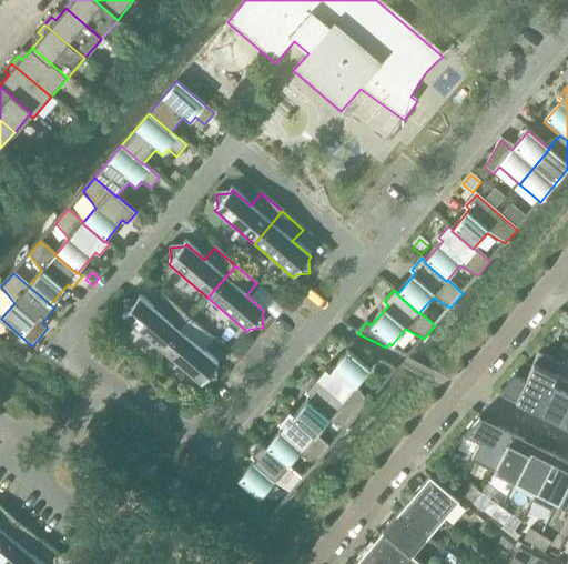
[(190,320),(169,302),(159,313),(140,298),(138,301),(124,302),(125,315),(122,319),(162,352),(190,320)]
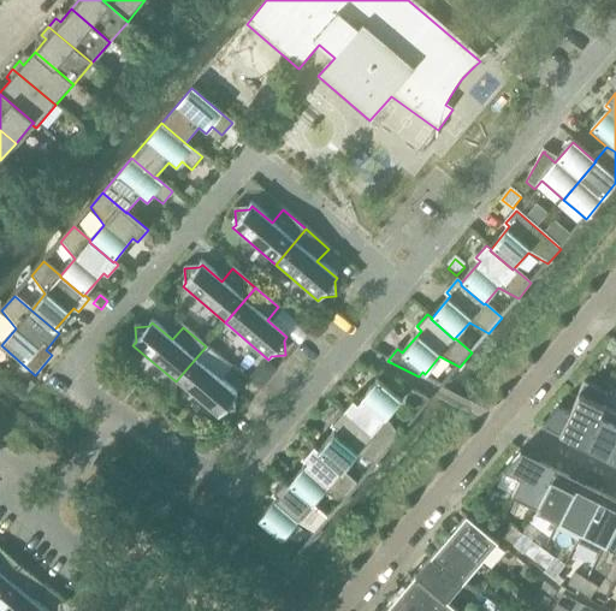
[(206,346),(176,381),(218,417),(221,414),(236,414),(235,398),(237,396),(217,379),(229,366),(206,346)]
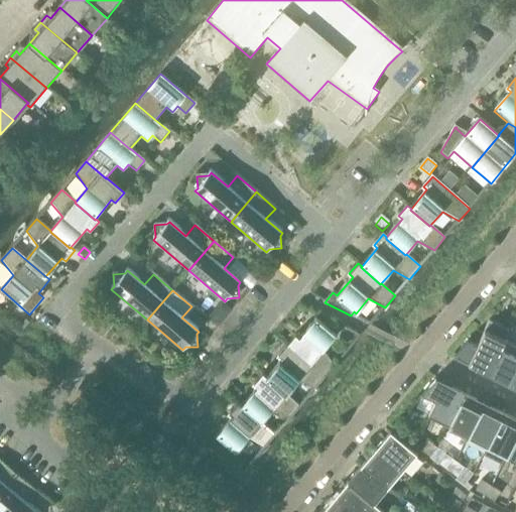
[(287,346),(325,378),(335,366),(324,351),(336,337),(315,320),(299,340),(295,337),(287,346)]
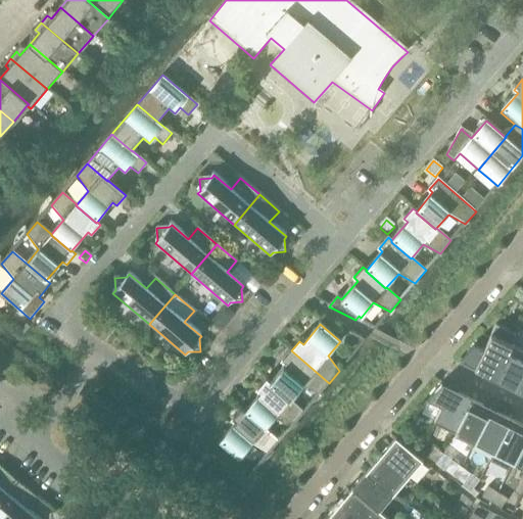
[(462,364),(495,380),(512,347),(517,337),(495,327),(491,337),(482,352),(475,348),(475,347),(474,347),(460,364),(461,365),(462,364)]
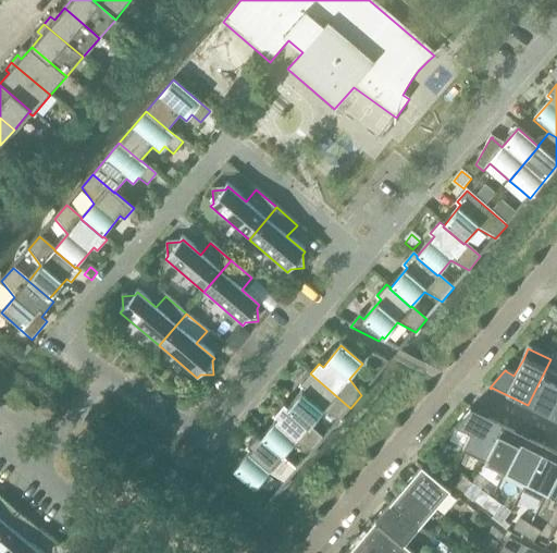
[(556,401),(556,376),(545,370),(528,405),(549,416),(556,401)]
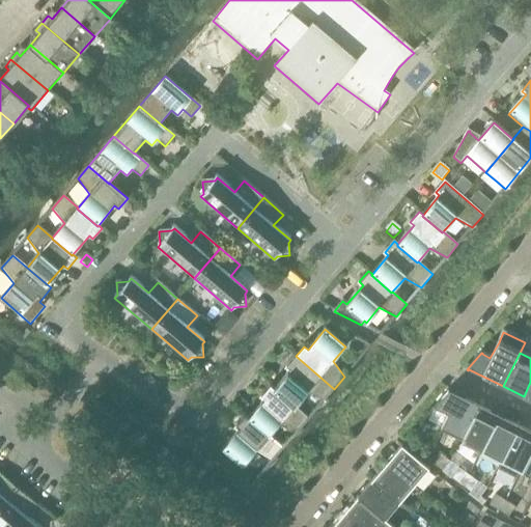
[(294,407),(295,407),(306,392),(324,401),(334,389),(296,356),(286,366),(290,370),(274,389),(274,390),(294,407)]
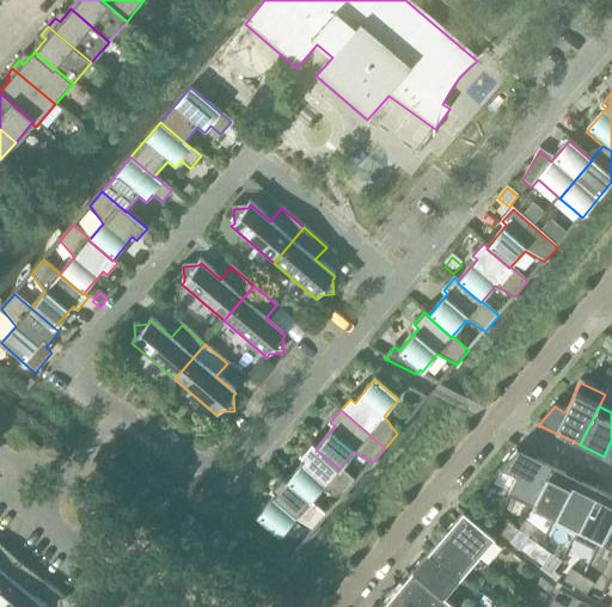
[(310,440),(316,433),(308,427),(303,434),(310,440)]
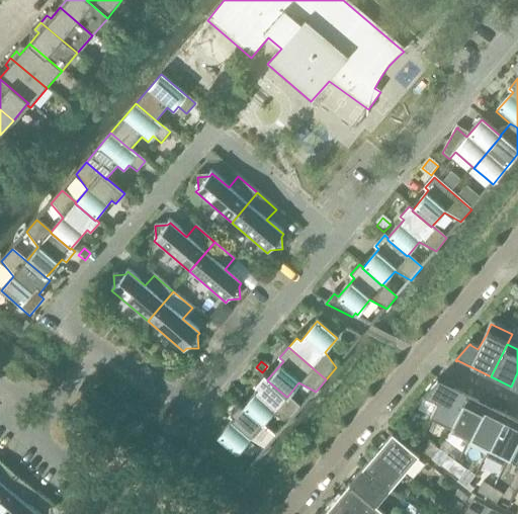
[(261,426),(262,425),(274,412),(290,421),(301,409),(287,397),(286,397),(267,380),(267,379),(264,376),(255,387),(258,390),(243,409),(242,410),(261,426)]
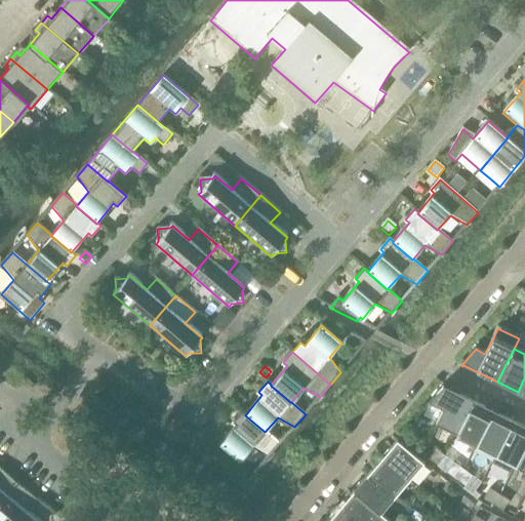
[(435,425),(456,436),(474,403),(444,389),(445,388),(443,387),(429,404),(430,405),(431,404),(443,410),(435,425)]
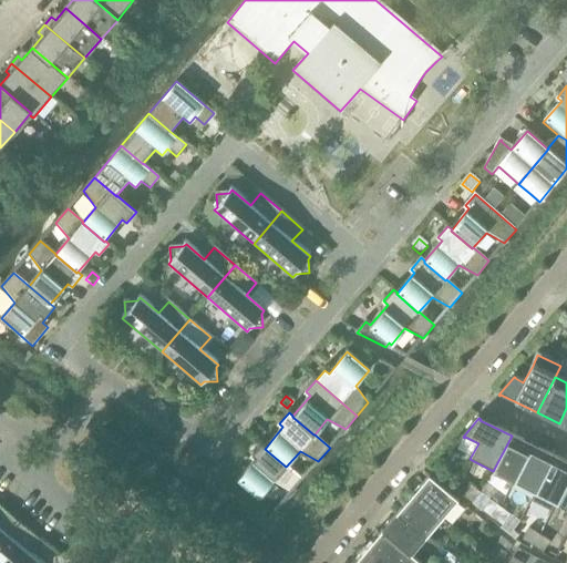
[(265,433),(258,428),(251,434),(258,441),(265,433)]
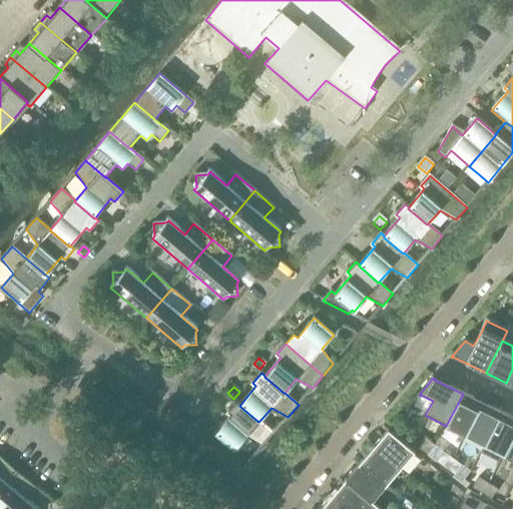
[(482,404),(463,394),(446,426),(466,436),(482,404)]
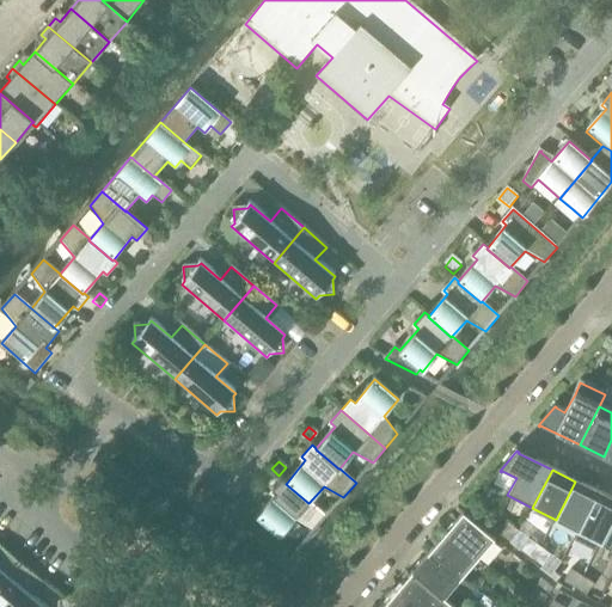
[(286,484),(287,483),(282,479),(271,491),(276,495),(256,519),(280,538),(294,521),(314,532),(326,516),(310,502),(308,503),(286,484)]
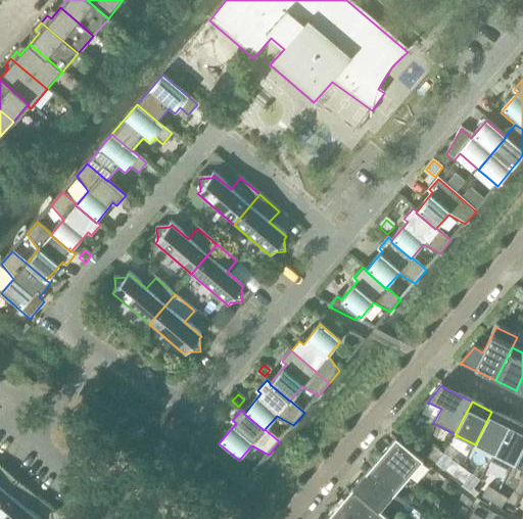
[(493,454),(510,421),(491,412),(475,444),(493,454)]
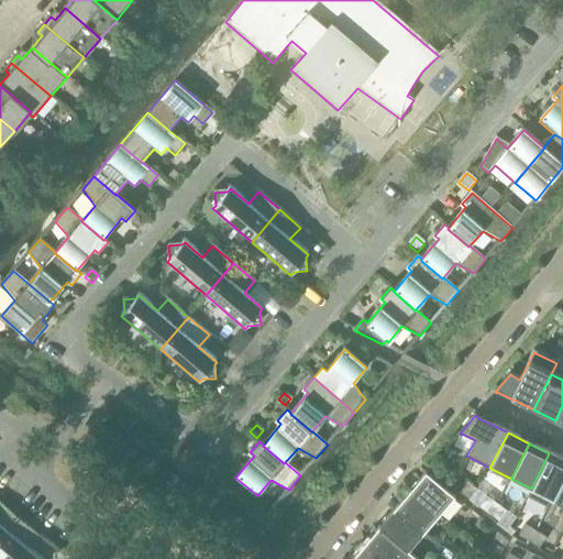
[(562,478),(562,460),(549,453),(531,489),(527,499),(548,510),(552,500),(562,478)]
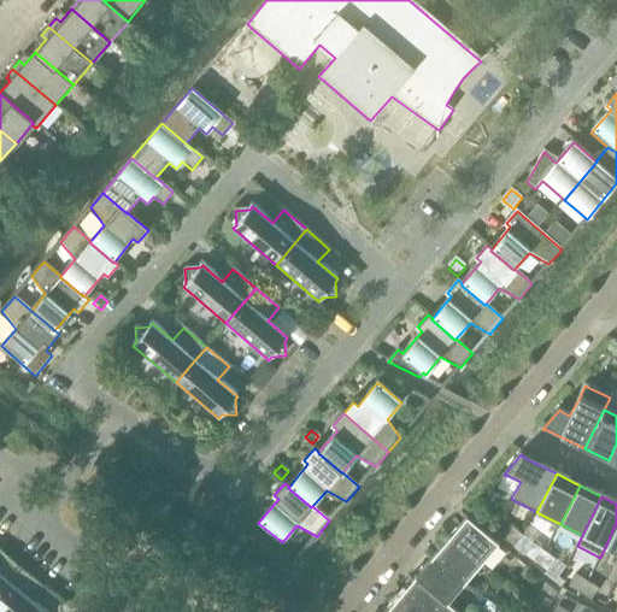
[(251,519),(242,512),(233,524),(241,531),(251,519)]
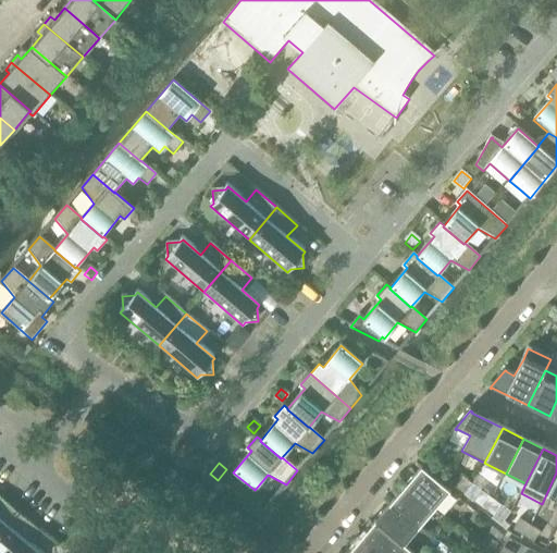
[(421,468),(406,487),(434,511),(449,493),(421,468)]
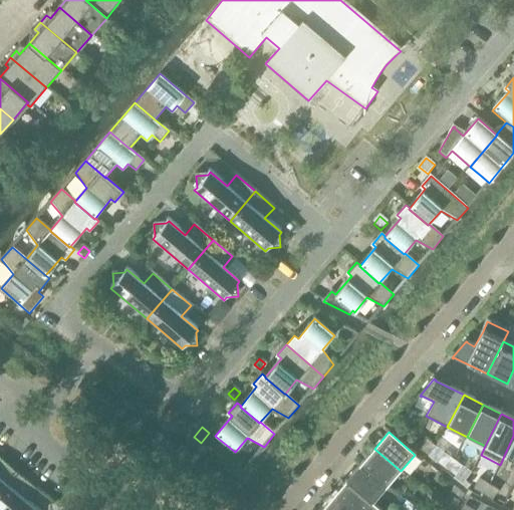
[(513,436),(504,456),(513,460),(513,436)]
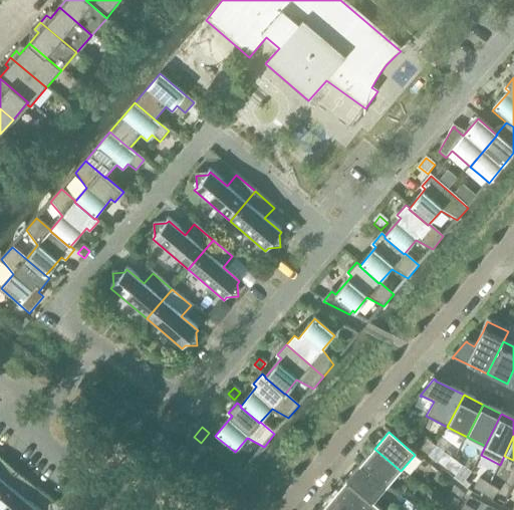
[(428,441),(420,450),(428,457),(436,448),(428,441)]
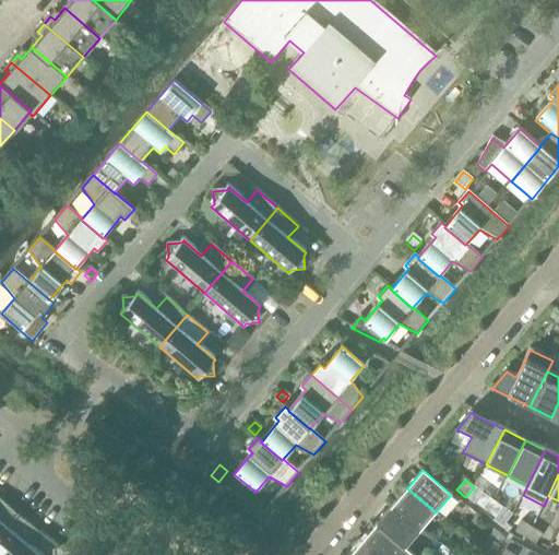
[(420,531),(436,512),(407,488),(392,506),(420,531)]
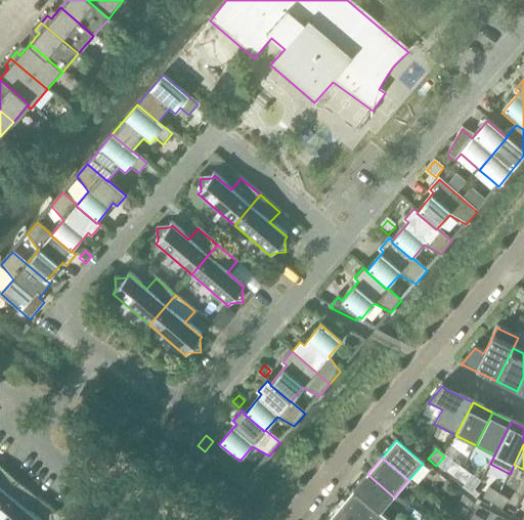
[(446,474),(455,480),(463,471),(453,464),(446,474)]
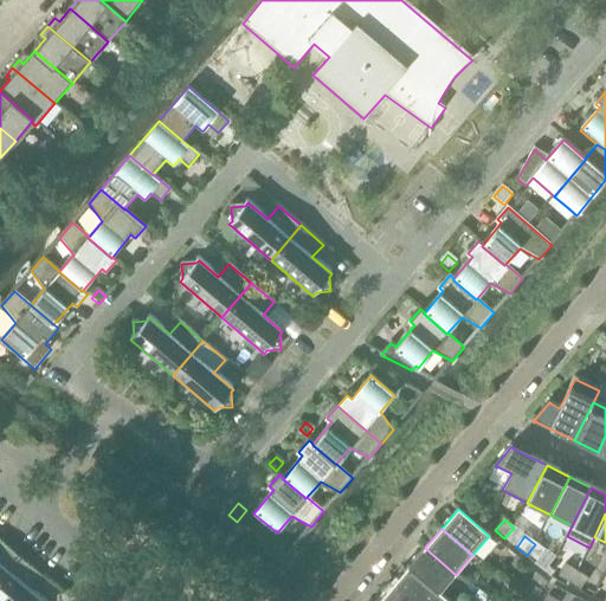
[(0,576),(18,557),(0,542),(0,576)]
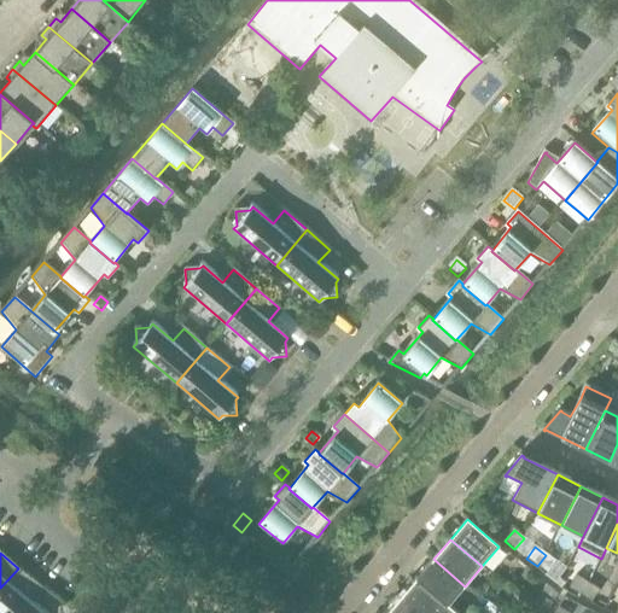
[(555,562),(546,555),(537,566),(547,574),(555,562)]
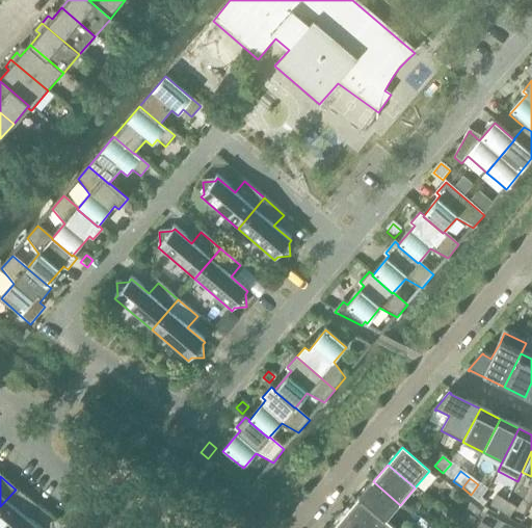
[(373,481),(358,499),(380,517),(387,522),(400,505),(373,481)]
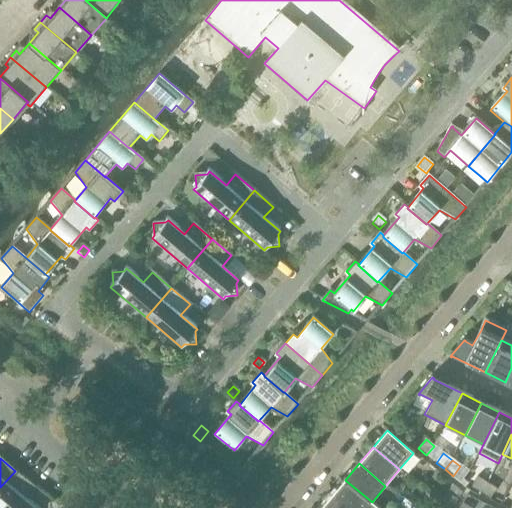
[(15,471),(0,487),(0,507),(36,507),(24,497),(33,487),(15,471)]
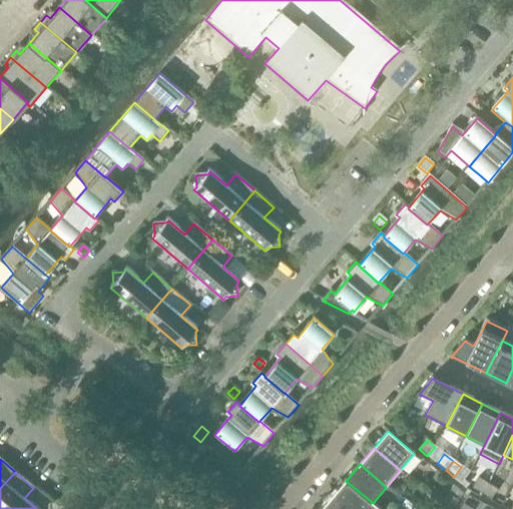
[(473,490),(483,496),(488,485),(479,480),(473,490)]
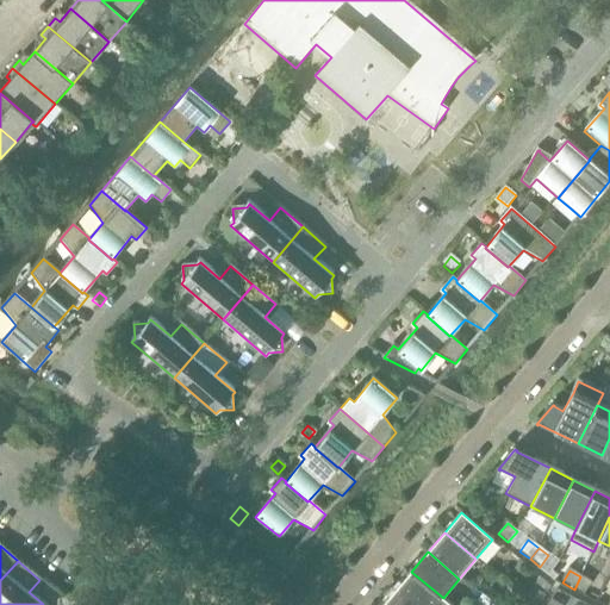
[(424,604),(436,592),(411,572),(383,604),(424,604)]
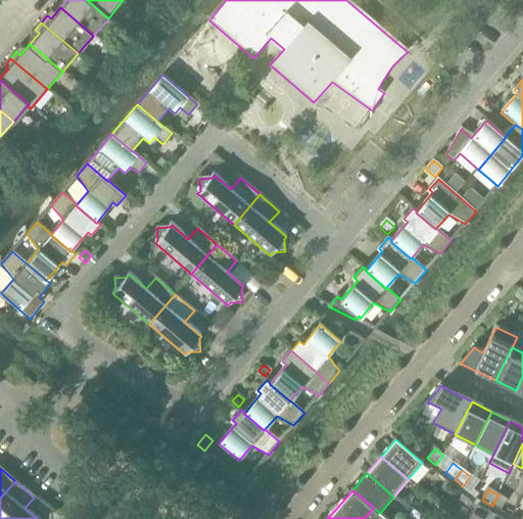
[(508,501),(497,494),(492,506),(501,511),(508,501)]
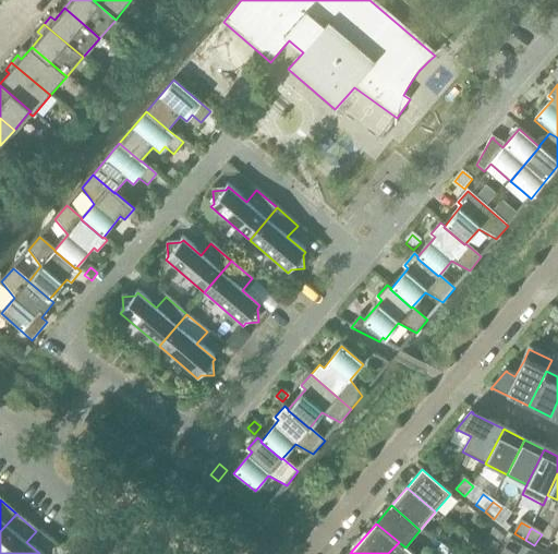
[(505,539),(494,530),(488,539),(488,540),(478,553),(494,553),(499,546),(505,539)]
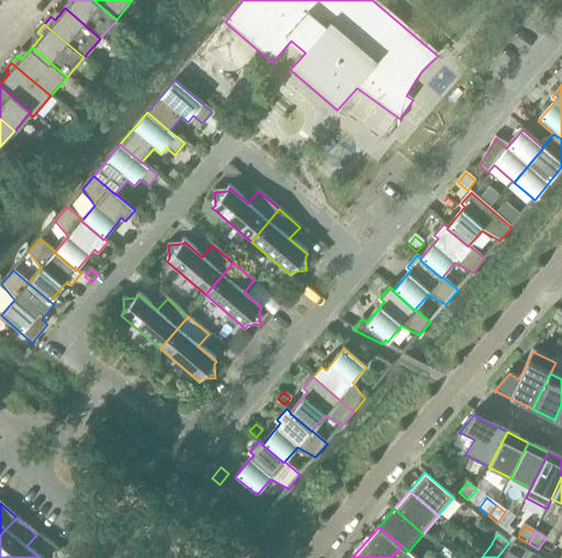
[(415,557),(408,551),(402,546),(391,557),(415,557)]
